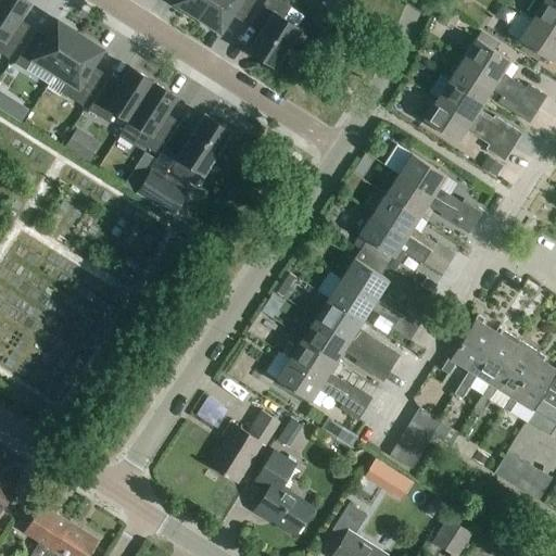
[(26,0),(0,0),(0,55),(8,61),(29,27),(21,22),(33,4),(26,0)]
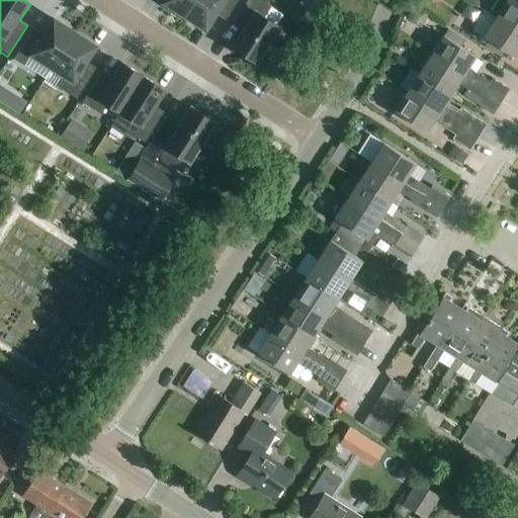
[(163,0),(161,4),(183,19),(194,0),(163,0)]
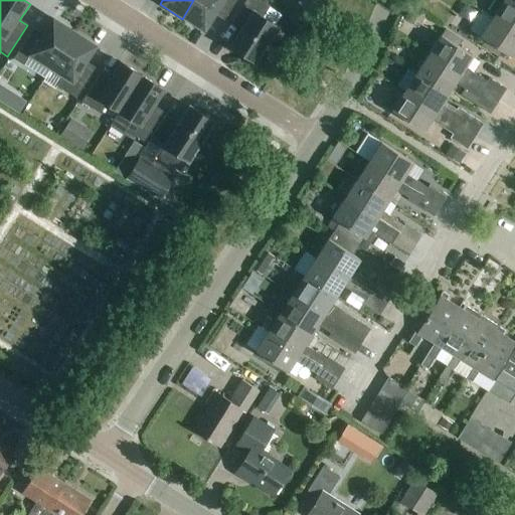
[(193,0),(182,19),(205,33),(215,16),(224,22),(237,0),(193,0)]
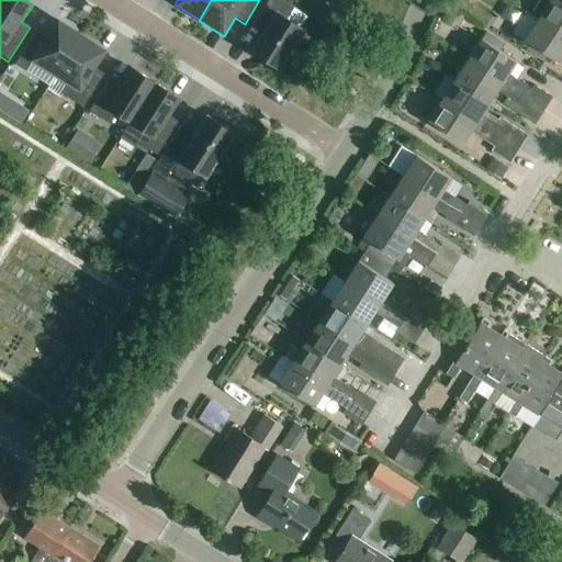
[(265,34),(253,53),(279,69),(306,26),(289,15),(295,6),(285,0),(269,0),(253,26),(265,34)]
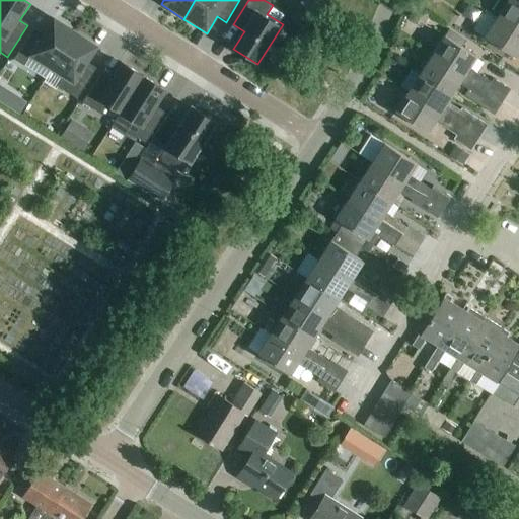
[(494,0),(487,13),(497,20),(518,33),(518,7),(509,1),(507,0),(494,0)]
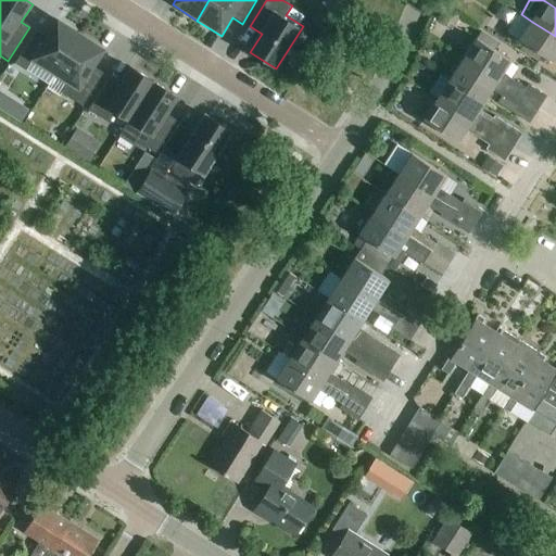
[(449,9),(440,22),(451,29),(459,16),(449,9)]
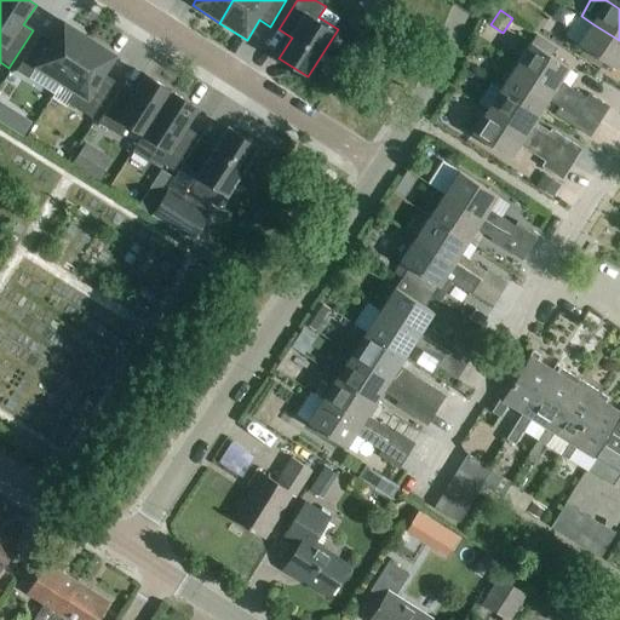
[(619,40),(593,24),(581,16),(567,38),(580,45),(579,47),(584,50),(579,58),(600,72),(604,63),(616,72),(619,65),(619,40)]
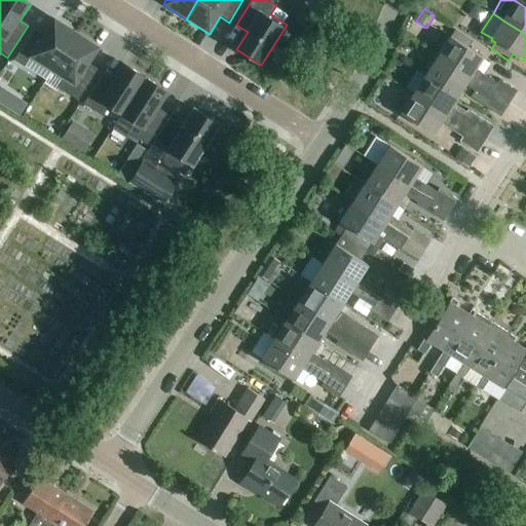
[(52,71),(76,34),(53,21),(44,36),(34,30),(14,61),(25,67),(31,57),(52,71)]
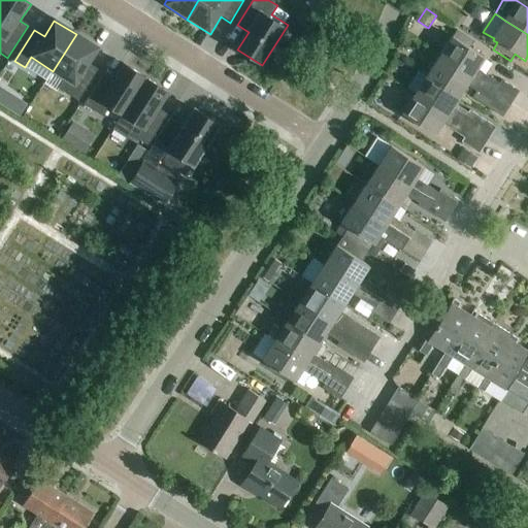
[(485,60),(469,50),(473,42),(457,32),(452,38),(439,58),(512,104),(519,93),(502,81),(499,86),(477,71),(485,60)]
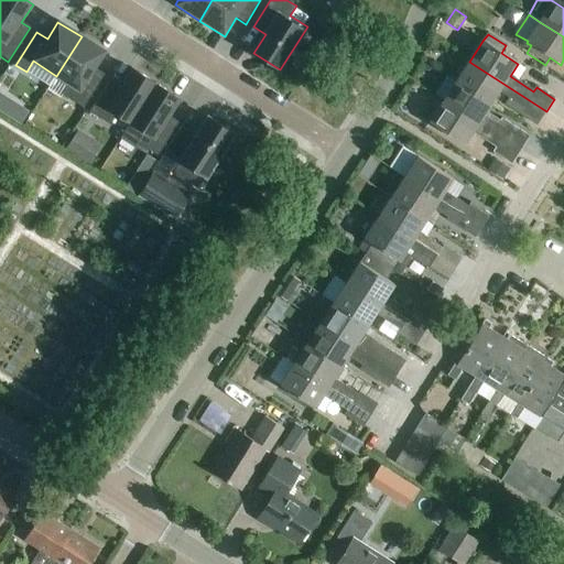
[(105,52),(82,36),(56,76),(71,84),(63,95),(84,108),(105,75),(94,68),(105,52)]
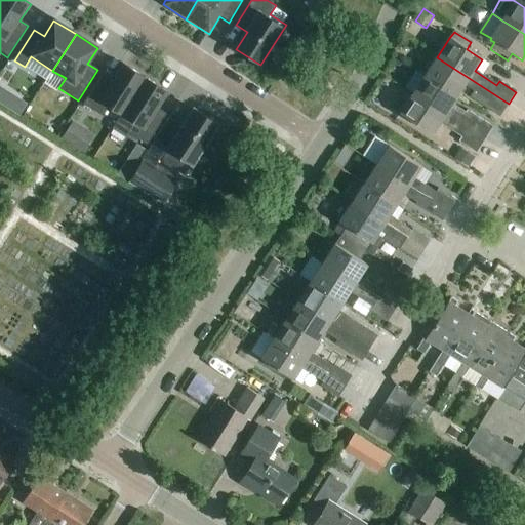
[(501,116),(509,104),(437,57),(426,76),(457,96),(463,87),(477,95),(475,98),(501,116)]
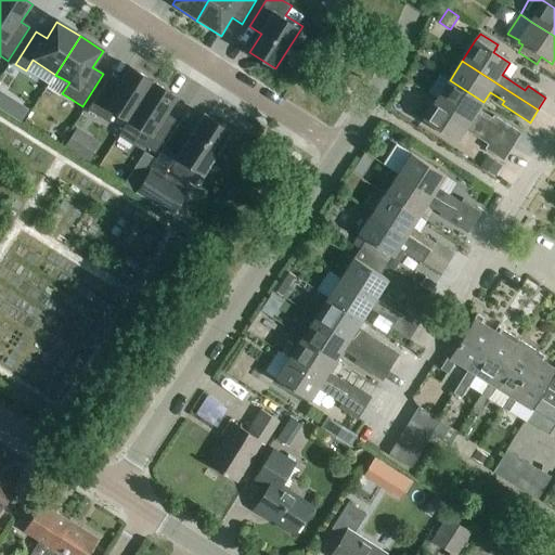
[(115,114),(128,121),(154,81),(129,66),(118,84),(108,78),(88,111),(108,124),(115,114)]
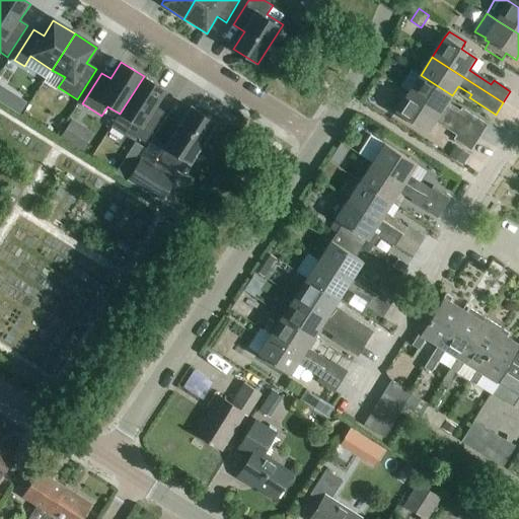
[(445,107),(452,95),(421,75),(408,94),(461,129),(478,140),(486,128),(469,117),(466,122),(445,107)]
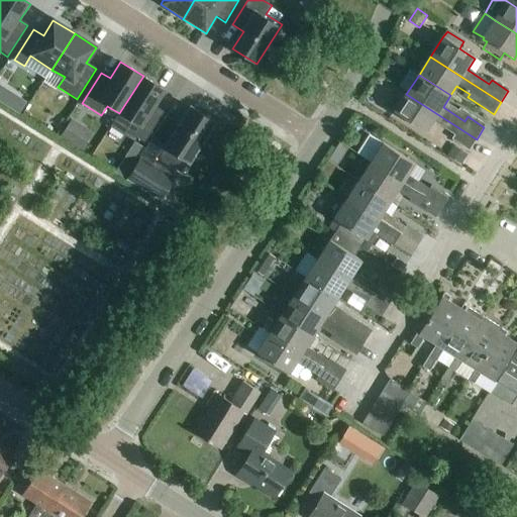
[(143,76),(119,113),(131,121),(125,131),(144,142),(164,112),(156,107),(166,91),(143,76)]
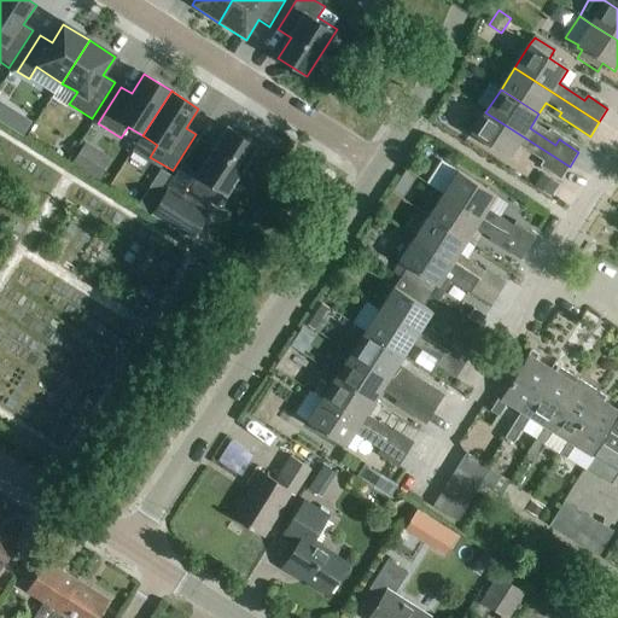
[(560,181),(570,167),(549,153),(485,112),(471,135),(508,159),(517,146),(543,163),(540,168),(560,181)]
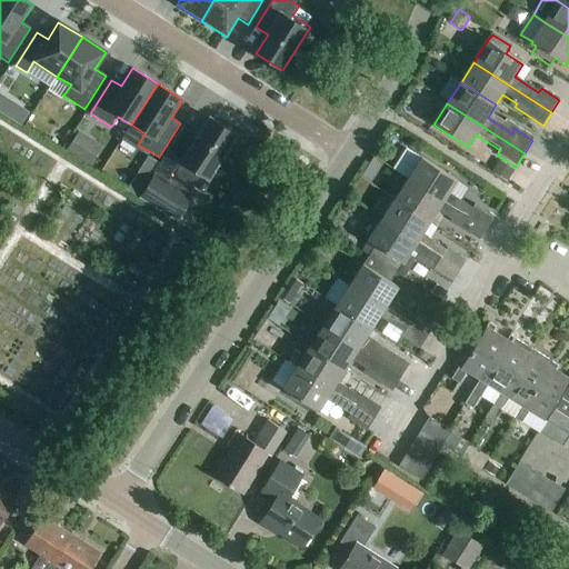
[(180,160),(168,178),(189,191),(199,173),(207,179),(236,133),(209,117),(181,161),(180,160)]
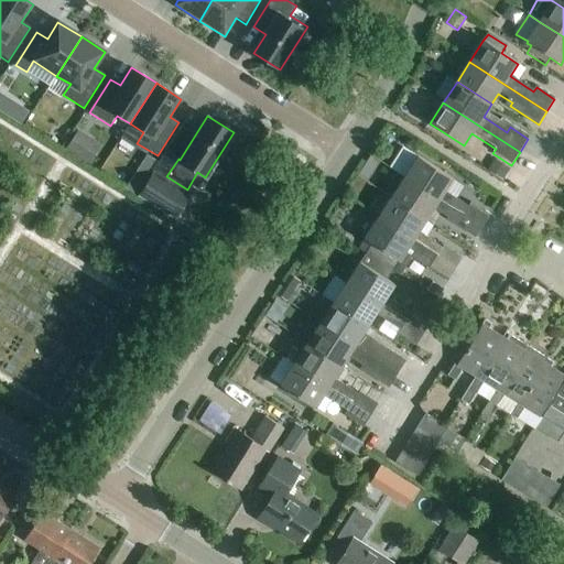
[(78,131),(65,151),(76,159),(89,138),(78,131)]
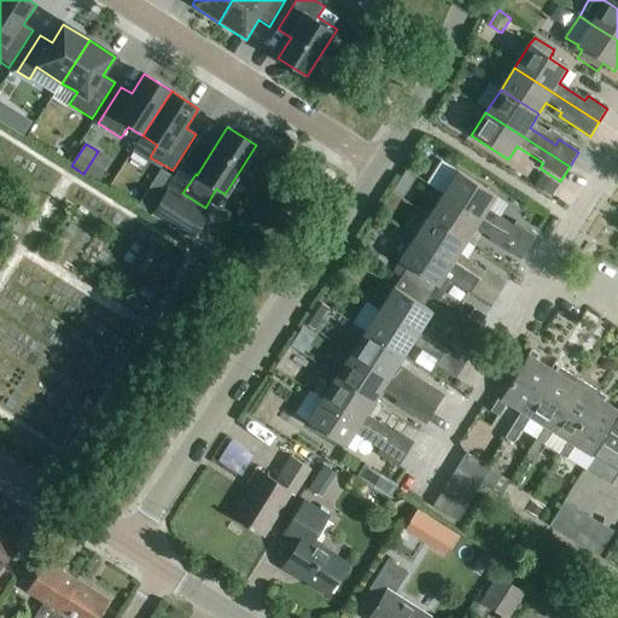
[(443,196),(508,237),(513,228),(488,211),(496,198),(459,173),(443,196)]
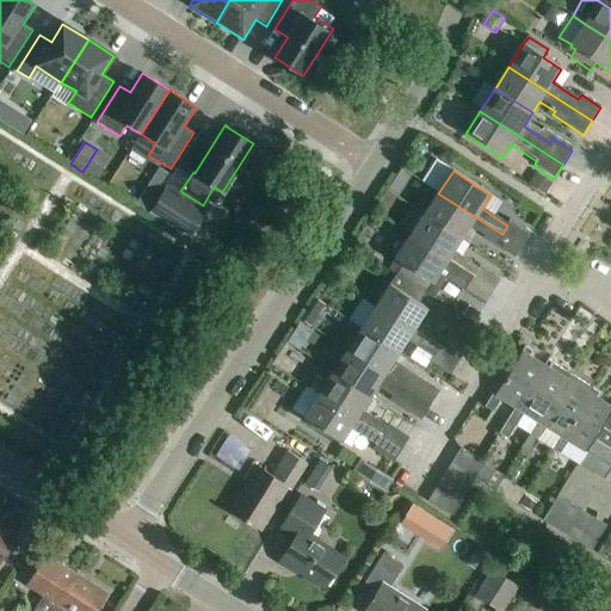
[(395,179),(389,189),(399,196),(406,186),(395,179)]
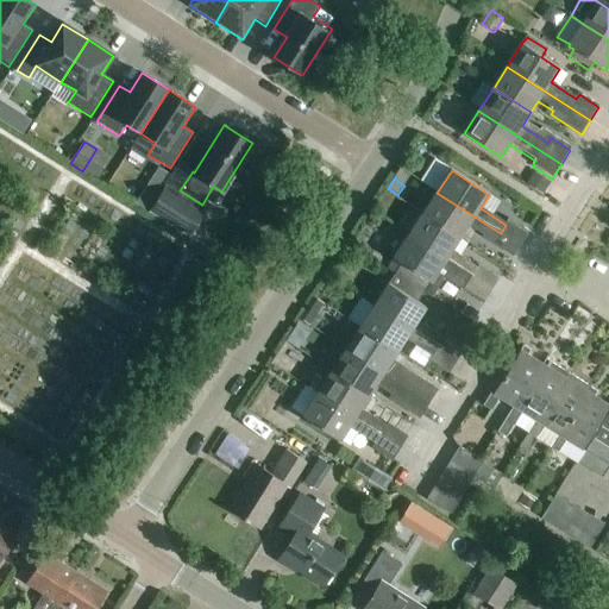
[(544,196),(548,188),(537,181),(532,188),(544,196)]
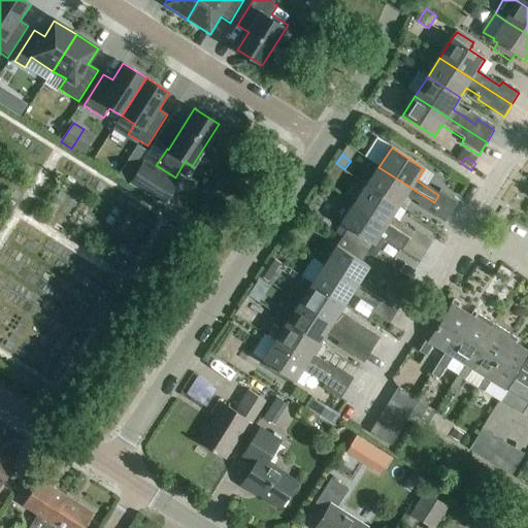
[(131,183),(130,183),(165,204),(177,185),(142,163),(135,174),(131,183)]
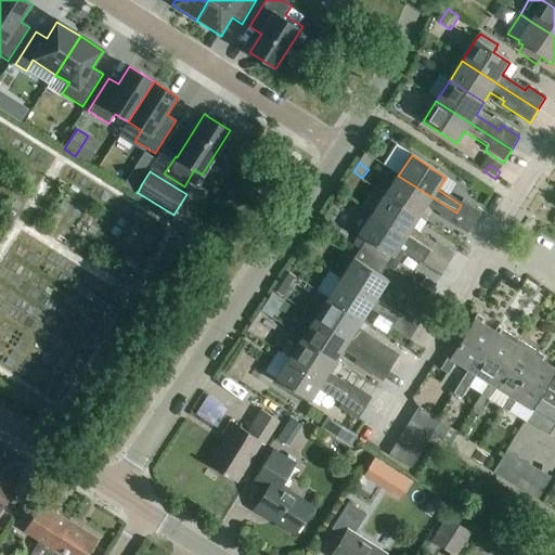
[(138,192),(142,183),(132,176),(127,184),(138,192)]
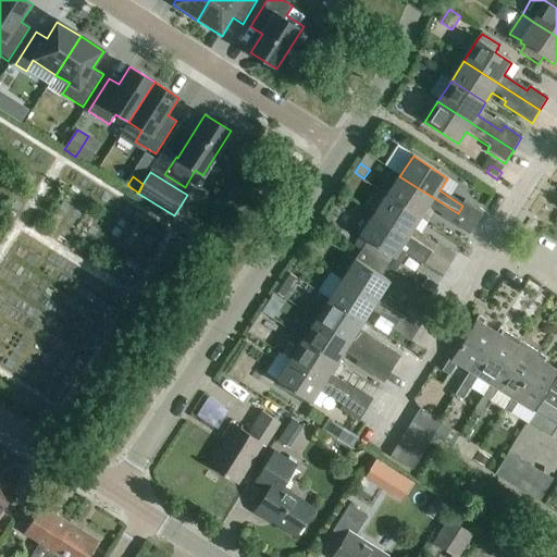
[(441,218),(452,224),(453,222),(458,213),(399,176),(387,197),(421,219),(429,207),(442,215),(441,218)]
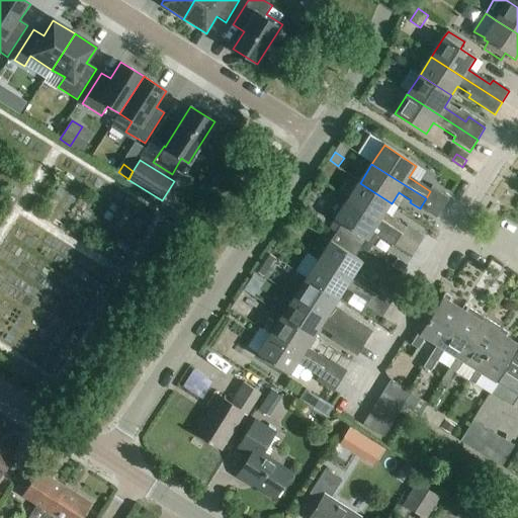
[(384,214),(392,203),(360,183),(348,201),(401,236),(406,229),(384,214)]
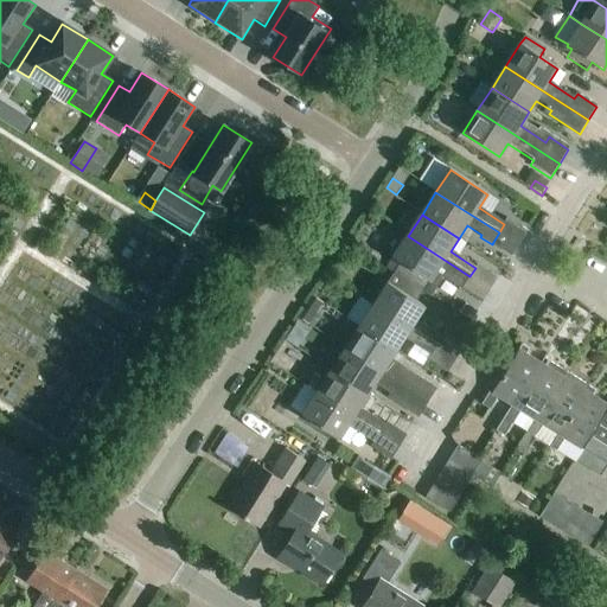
[(506,222),(504,224),(499,232),(518,246),(525,234),(506,222)]
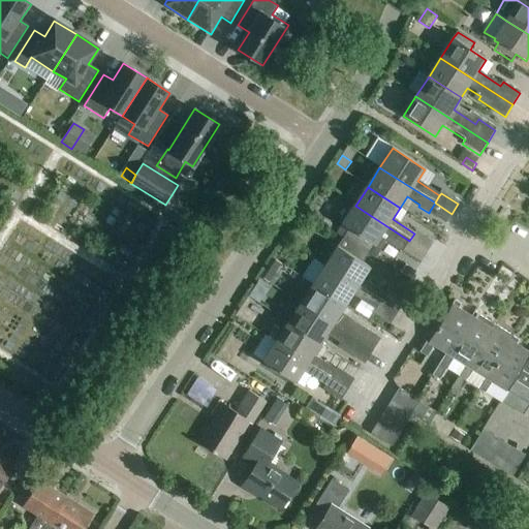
[(430,211),(429,213),(445,223),(446,222),(452,214),(435,203),(430,211)]
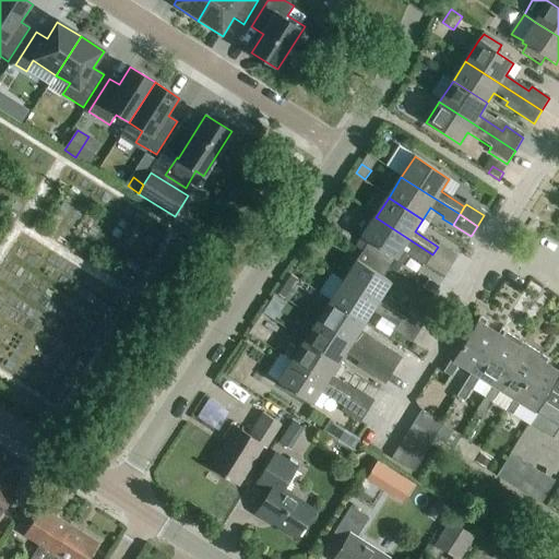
[(426,264),(432,254),(376,217),(361,238),(367,241),(361,251),(389,269),(395,273),(408,252),(426,264)]
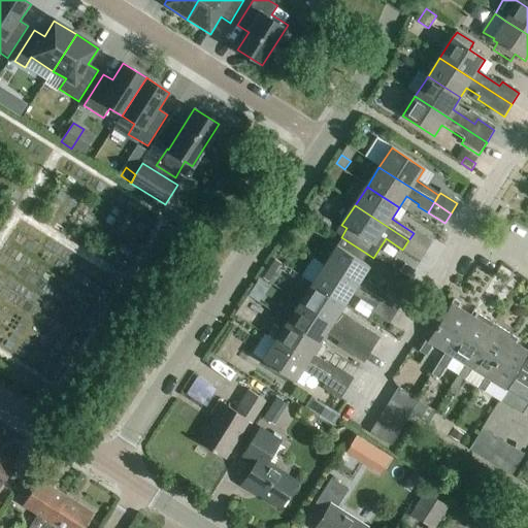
[(385,293),(362,278),(370,267),(362,262),(367,254),(341,237),(336,244),(338,245),(325,266),(378,301),(385,293)]
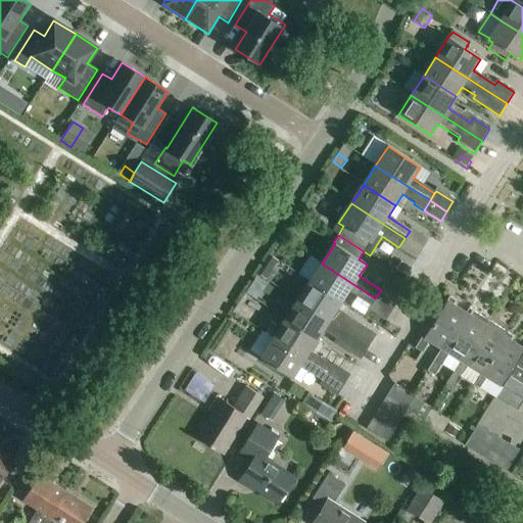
[(399,246),(399,263),(413,264),(414,247),(399,246)]
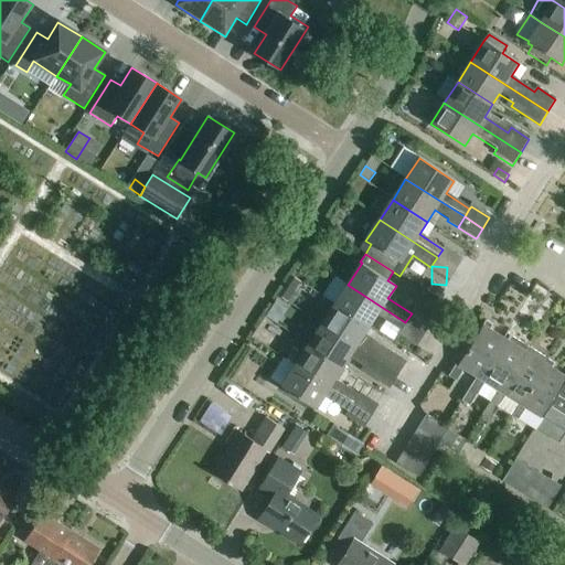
[(400,331),(405,322),(348,285),(334,305),(369,327),(376,315),(400,331)]
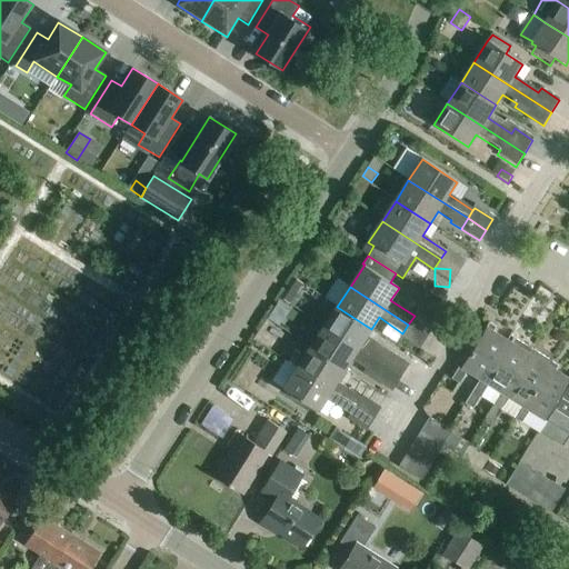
[(441,303),(447,295),(437,289),(431,297),(441,303)]
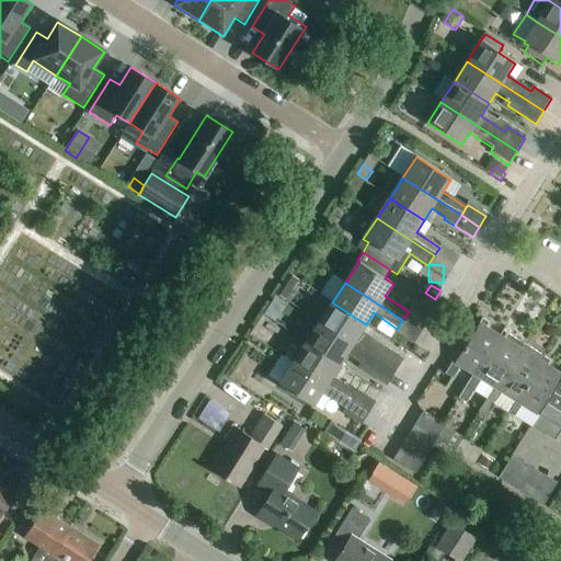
[(332,302),(319,322),(378,361),(384,353),(386,348),(361,332),(366,324),(332,302)]
